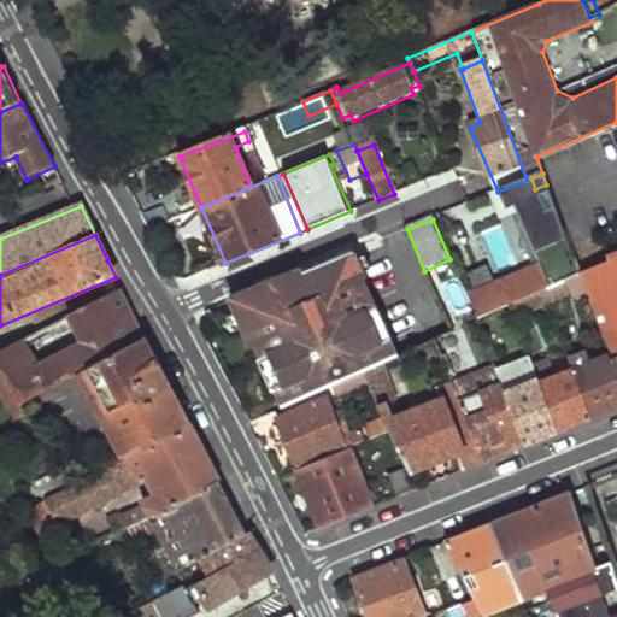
[(353,285),(366,280),(356,250),(342,256),(344,262),(353,285)]
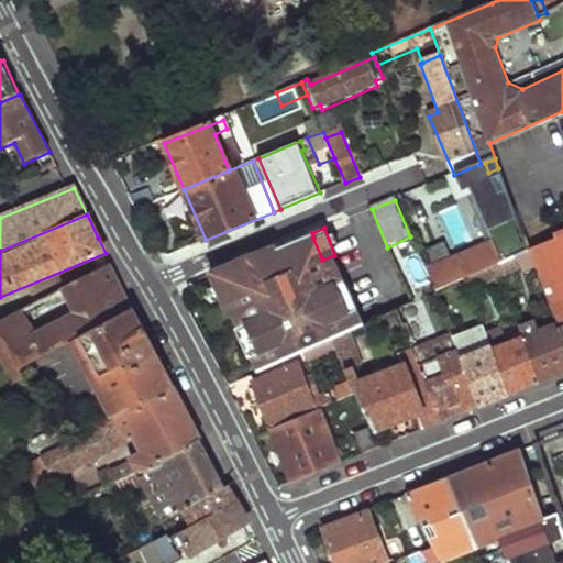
[(562,231),(528,246),(529,252),(531,255),(536,266),(556,321),(562,338),(562,231)]
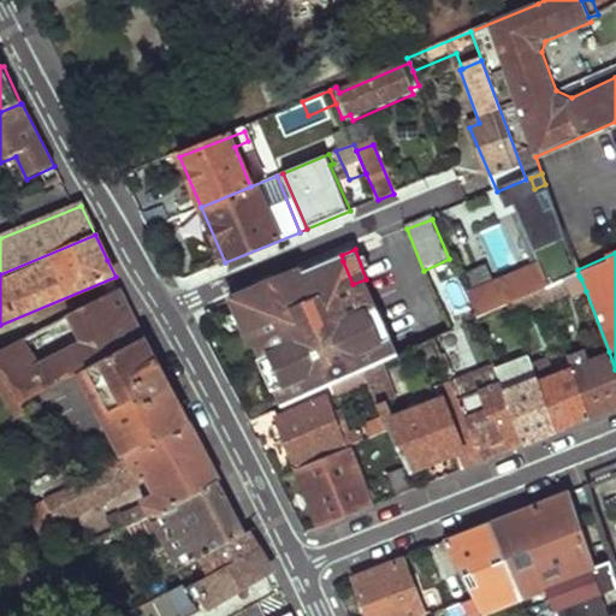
[(558,258),(465,296),(474,318),(579,276),(578,270),(573,260),(561,265),(558,258)]
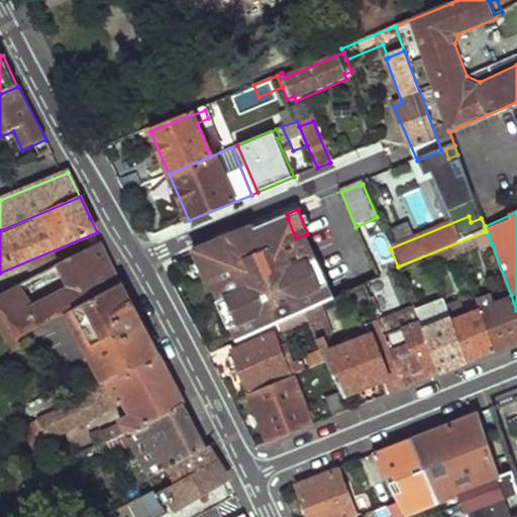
[(256,226),(195,251),(206,280),(211,277),(215,288),(222,285),(244,340),(280,324),(302,314),(326,303),(305,250),(313,247),(307,234),(296,238),(288,219),(268,227),(276,246),(265,251),(257,232),(256,226)]
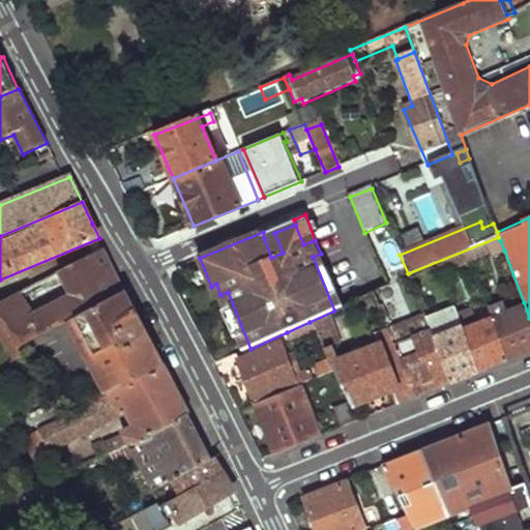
[(283,253),(274,233),(264,238),(271,258),(283,253)]
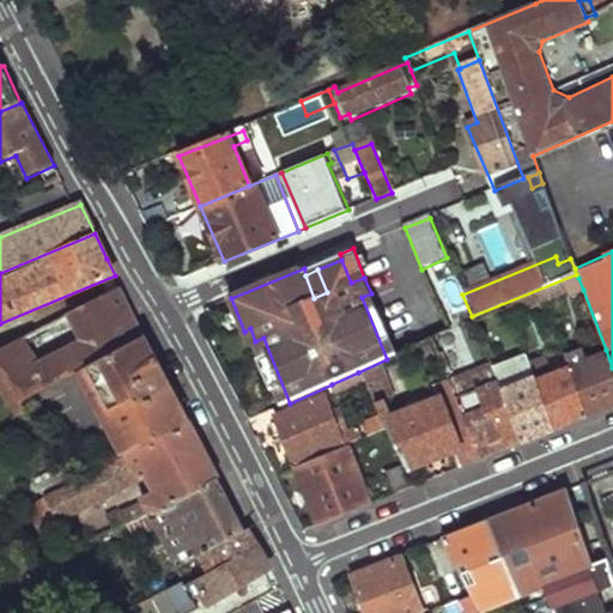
[(578,278),(538,293),(542,307),(583,290),(578,278)]
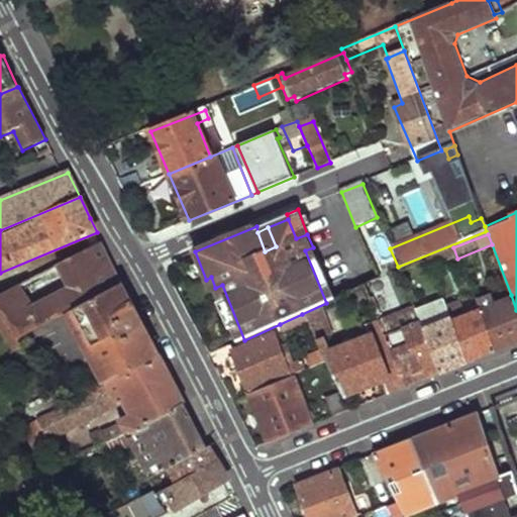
[(99,245),(60,266),(72,289),(32,309),(16,287),(0,295),(0,309),(2,313),(17,333),(19,337),(68,312),(76,308),(122,283),(115,269),(111,261),(107,264),(99,245)]
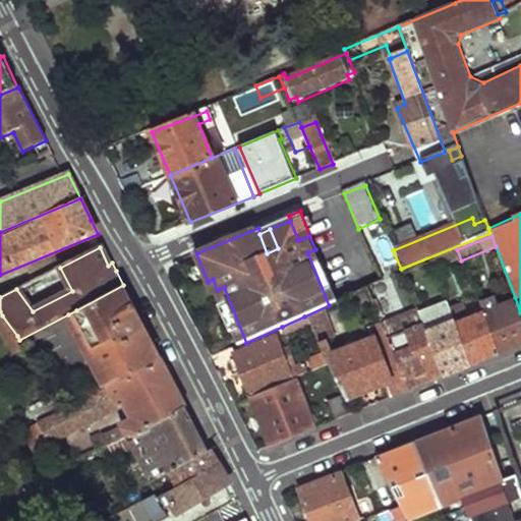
[(321,267),(315,249),(307,252),(329,305),(336,302),(331,290),(335,289),(326,266),(321,267)]
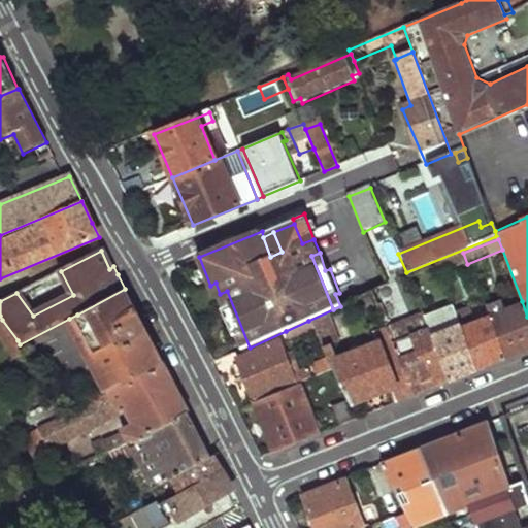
[(463,253),(435,264),(440,275),(467,264),(463,253)]
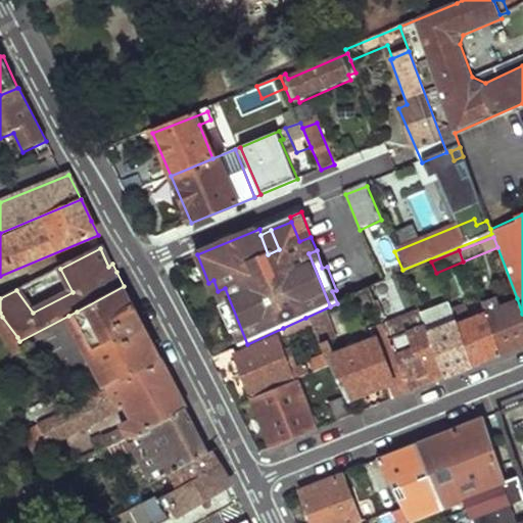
[(388,293),(384,282),(382,283),(369,289),(373,299),(388,293)]
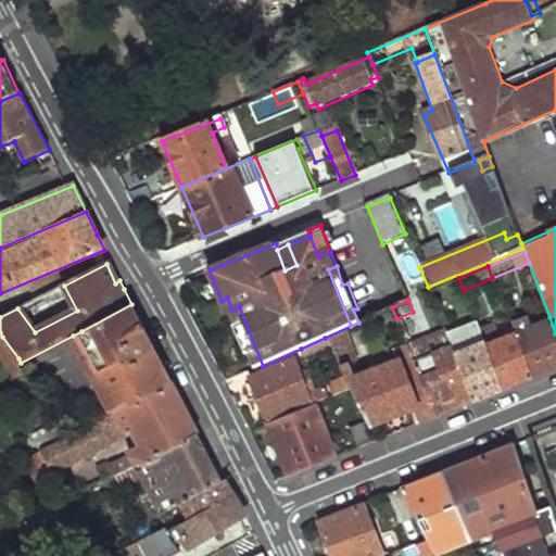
[(131,304),(81,331),(122,409),(126,406),(128,409),(172,384),(155,352),(148,338),(140,342),(133,327),(140,323),(131,304)]
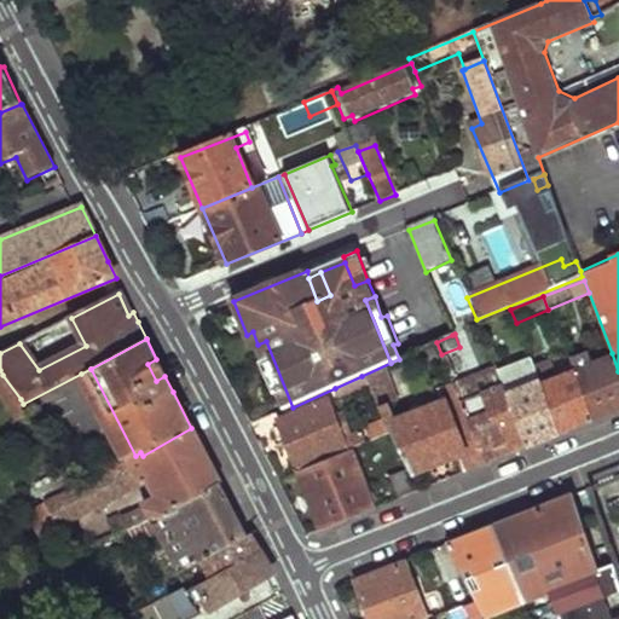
[(266,341),(258,345),(266,364),(260,365),(270,393),(276,391),(284,411),(293,408),(266,341)]
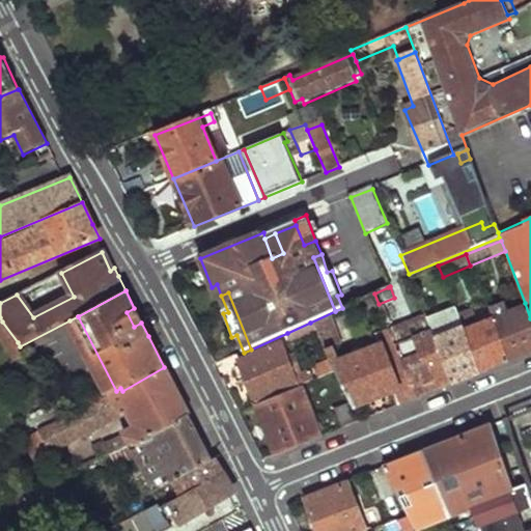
[(530,318),(525,303),(492,316),(509,362),(525,356),(530,353),(530,318)]
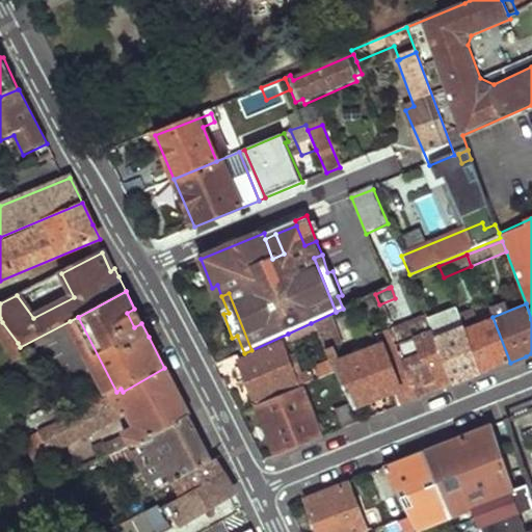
[(134,327),(141,323),(134,309),(127,313),(134,327)]
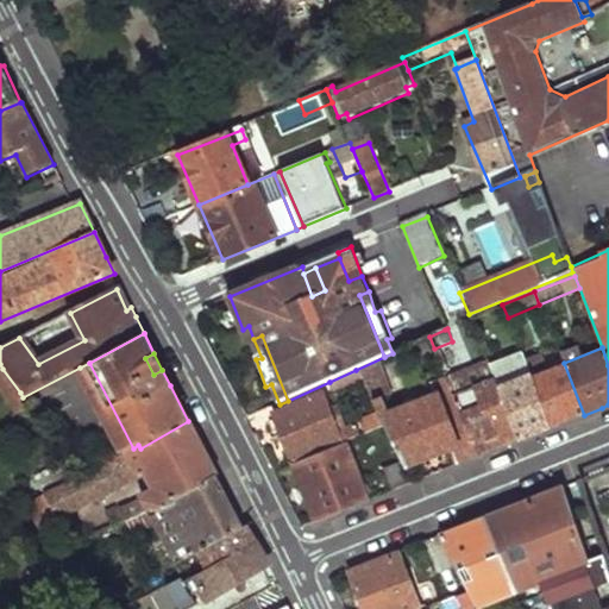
[(564,363),(540,372),(533,356),(525,359),(532,376),(552,427),(569,421),(584,415),(564,363)]
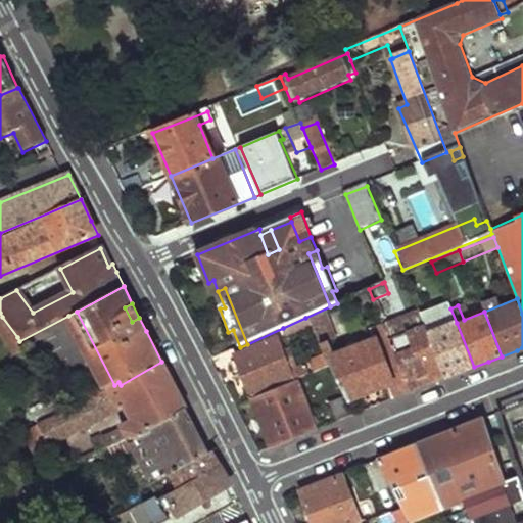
[(416,310),(382,325),(384,329),(389,340),(423,327),(419,316),(416,310)]
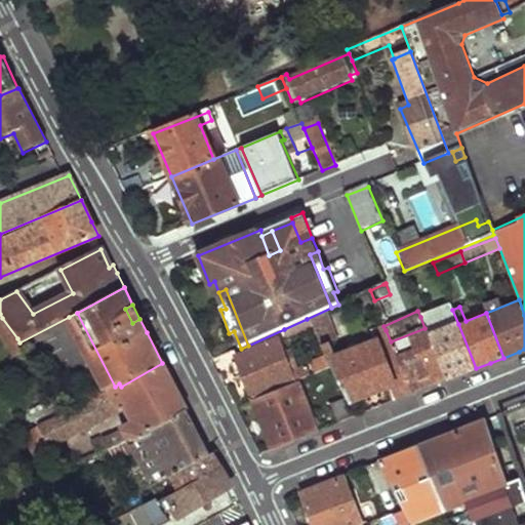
[(458,324),(440,331),(432,312),(420,317),(425,328),(447,380),(461,374),(476,368),(458,324)]
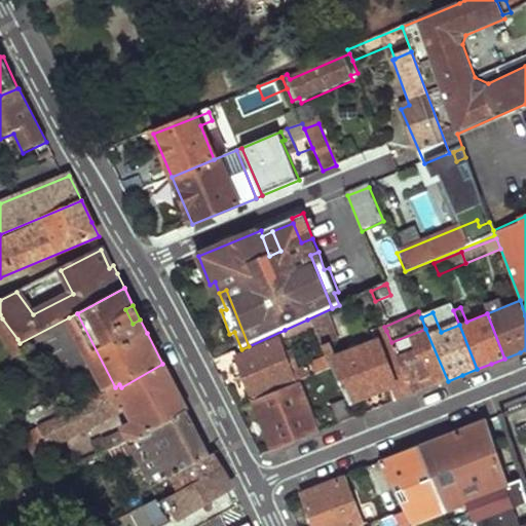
[(69,317),(106,392),(115,387),(77,313),(69,317)]
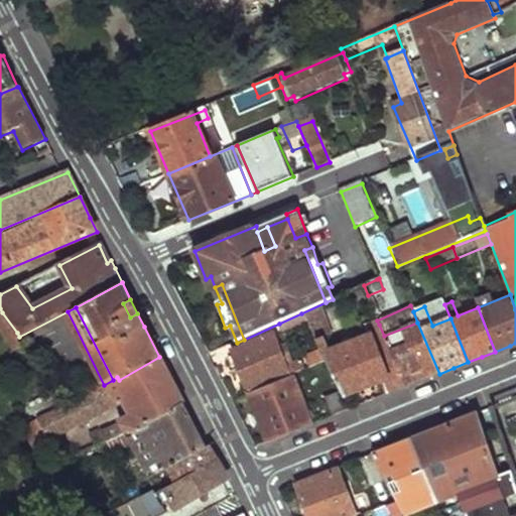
[(308,315),(320,344),(327,342),(327,343),(335,340),(321,309),(308,315)]
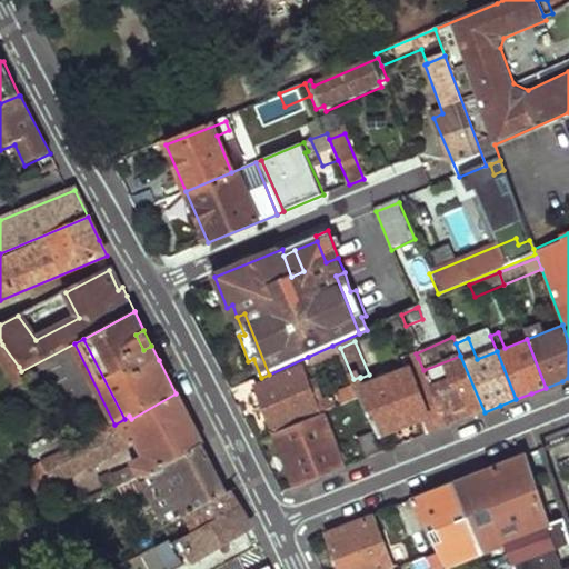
[(2,345),(0,346),(0,366),(7,376),(19,367),(2,345)]
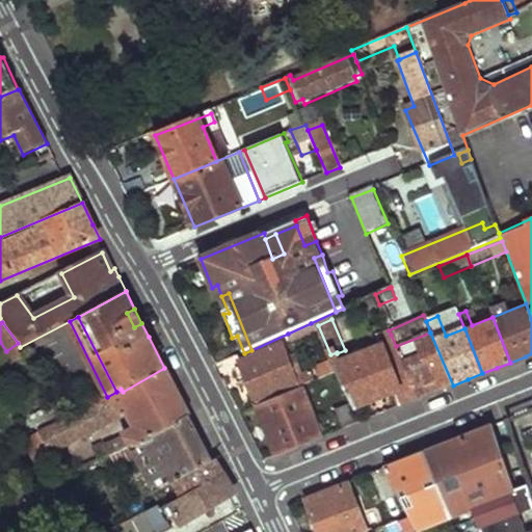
[(311,323),(288,334),(291,342),(315,331),(311,323)]
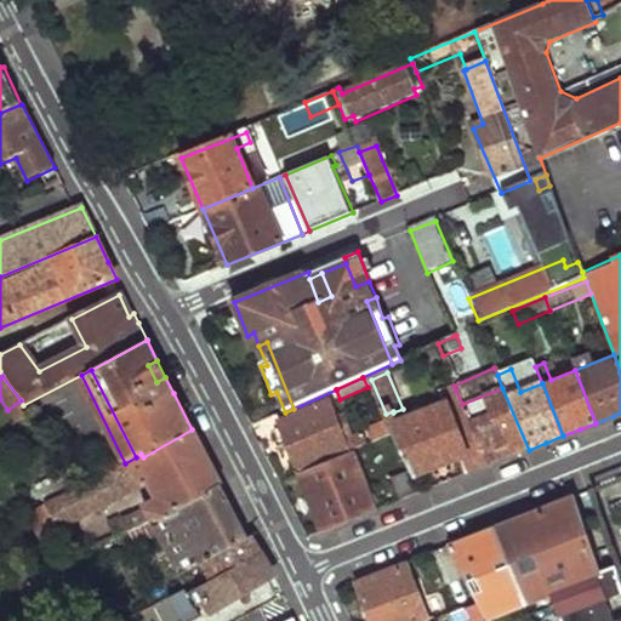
[(502,388),(462,404),(488,466),(510,457),(529,450),(502,388)]
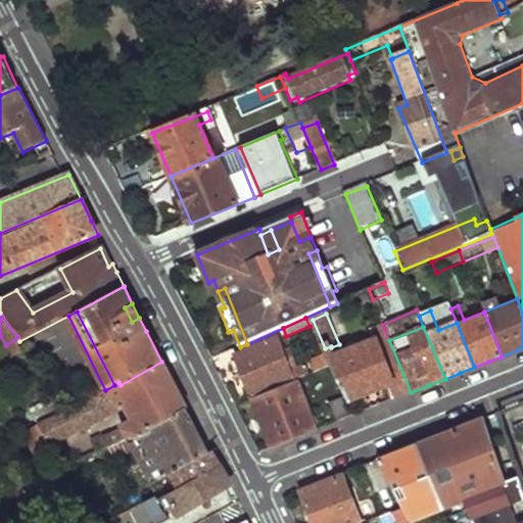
[(337,361),(331,347),(331,346),(325,348),(327,353),(333,365),(344,390),(348,401),(388,386),(392,399),(411,392),(389,340),(384,329),(374,333),(379,343),(337,361)]
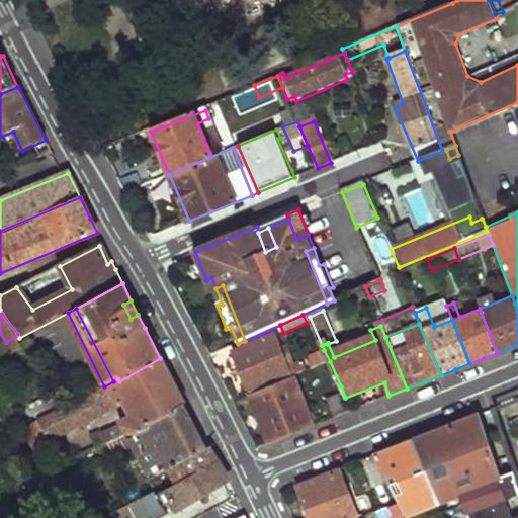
[(274,335),(233,351),(250,395),(307,370),(304,361),(294,365),(289,355),(283,358),(274,335)]
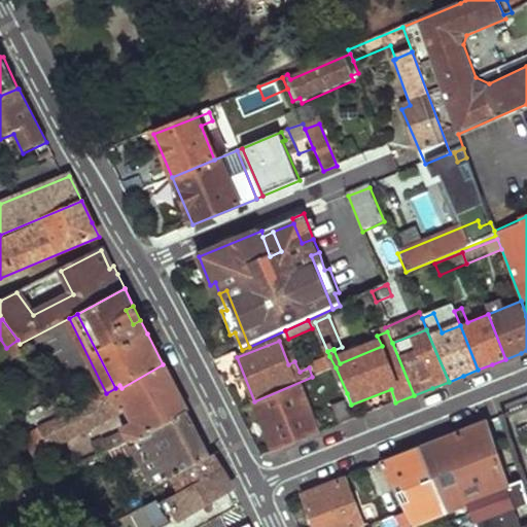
[(316,375),(336,367),(329,356),(312,363),(316,375)]
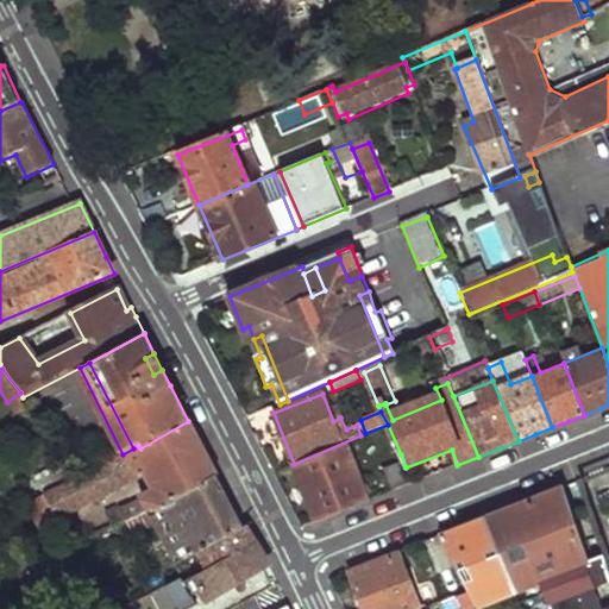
[(188,421),(140,449),(138,445),(133,449),(123,454),(77,479),(76,477),(48,493),(60,519),(152,473),(161,489),(120,508),(126,520),(150,508),(218,475),(203,450),(188,421)]
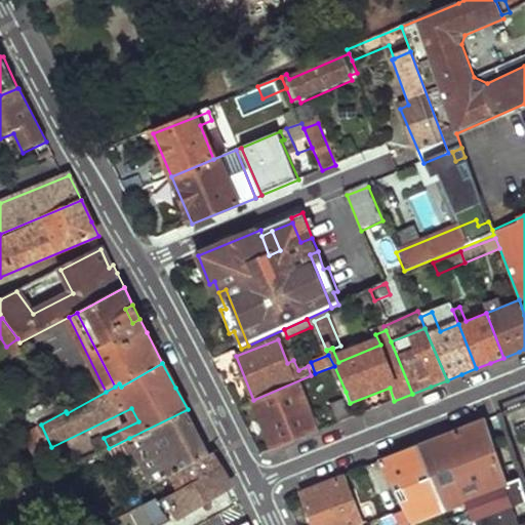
[(334,366),(315,373),(326,400),(346,392),(334,366)]
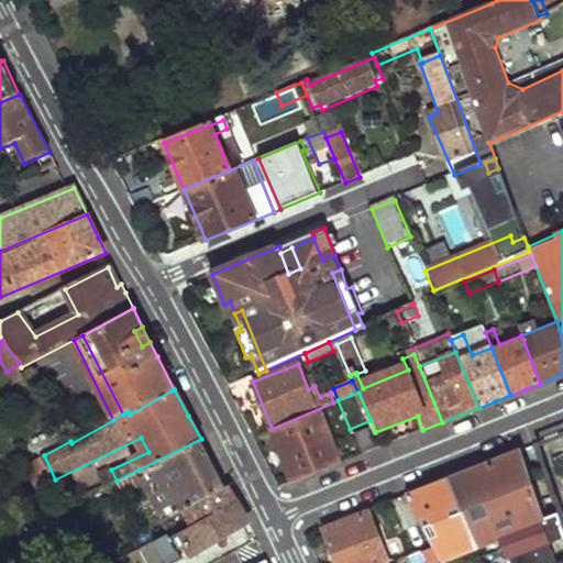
[(321,414),(274,432),(294,482),(322,471),(341,463),(321,414)]
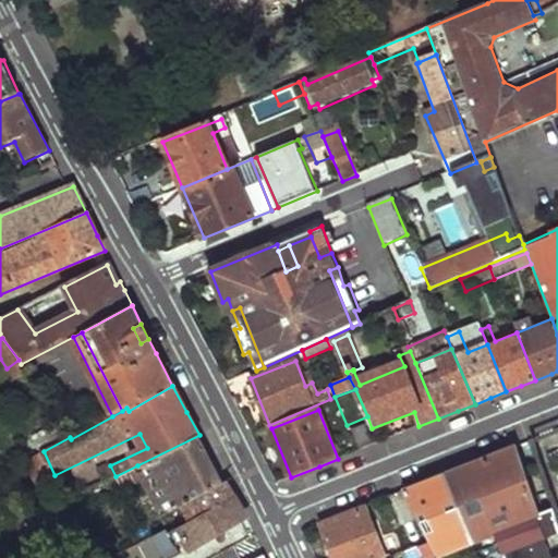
[(58,419),(28,435),(38,453),(44,451),(70,437),(58,419)]
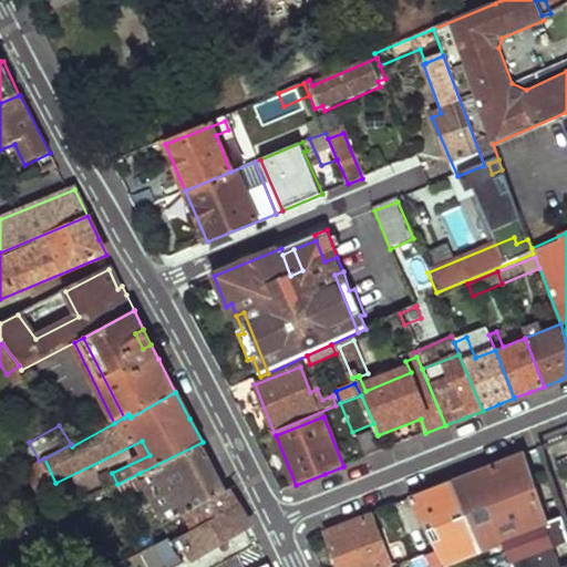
[(566,566),(566,436),(538,450),(563,517),(566,529),(566,565),(560,566),(566,566)]
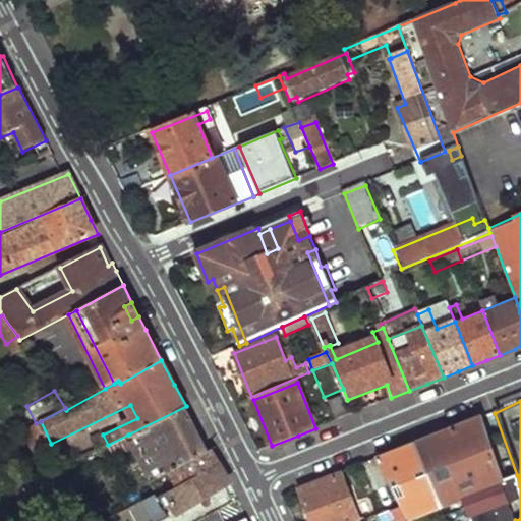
[(186,406),(128,435),(152,480),(170,471),(209,450),(198,429),(186,406)]
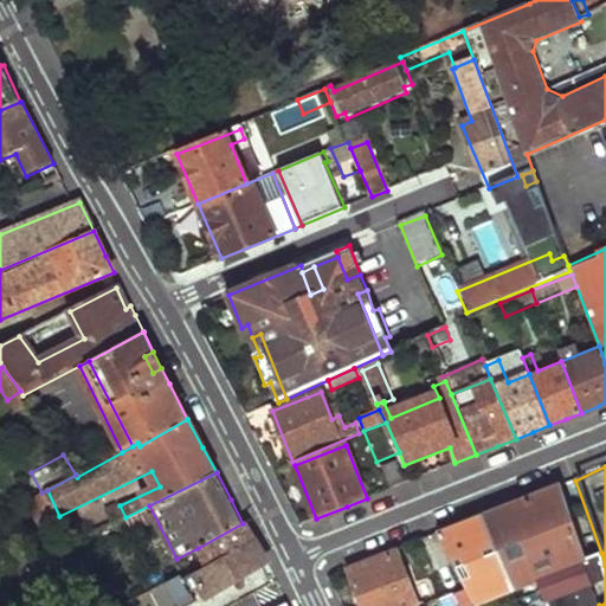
[(524,498),(482,515),(514,592),(545,580),(554,605),(599,605),(605,604),(605,566),(601,553),(585,560),(558,484),(524,498)]
